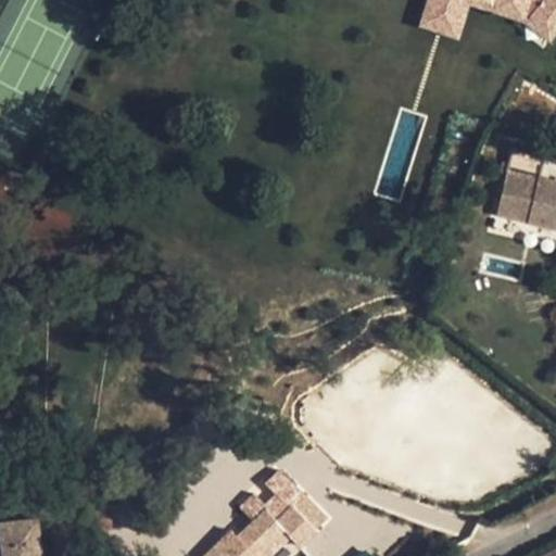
[(495,0),(460,0),(493,10),(495,0)]
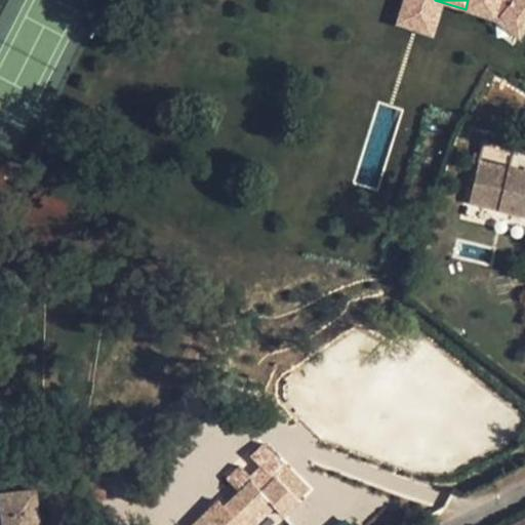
[(479,76),(474,89),(487,94),(491,81),(479,76)]
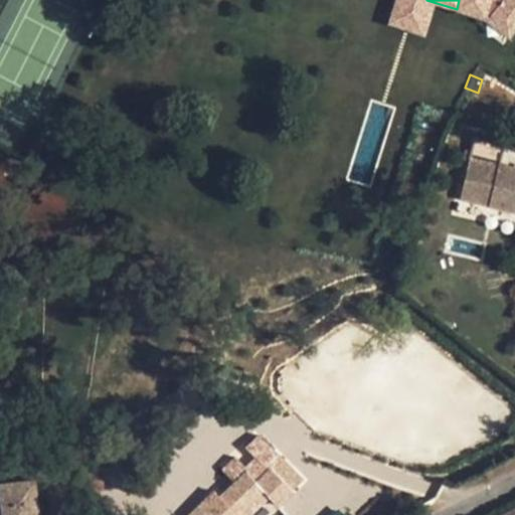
[(474,139),(460,198),(514,210),(514,167),(498,164),(503,145),(474,139)]
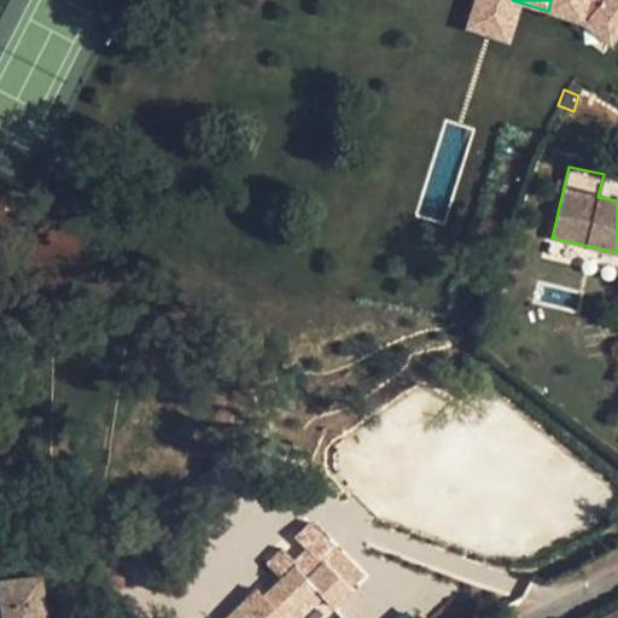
[(334,571),(349,559),(336,544),(321,559),(326,563),(334,571)]
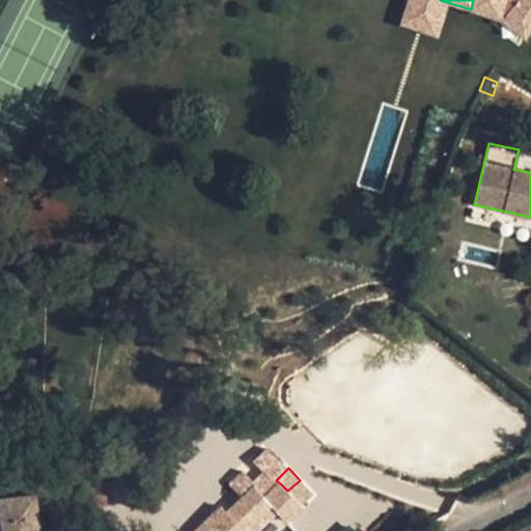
[(247,530),(273,507),(278,512),(286,521),(313,495),(300,480),(287,491),(280,483),(266,497),(254,486),(207,530),(247,530)]
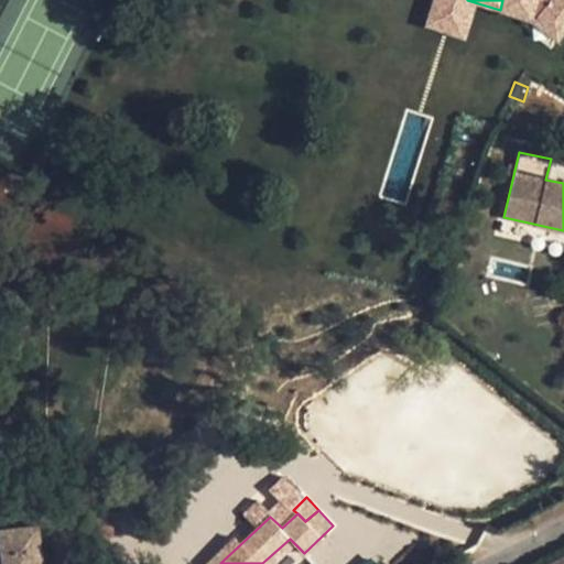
[(38,563),(34,537),(0,540),(0,542),(2,563),(38,563)]
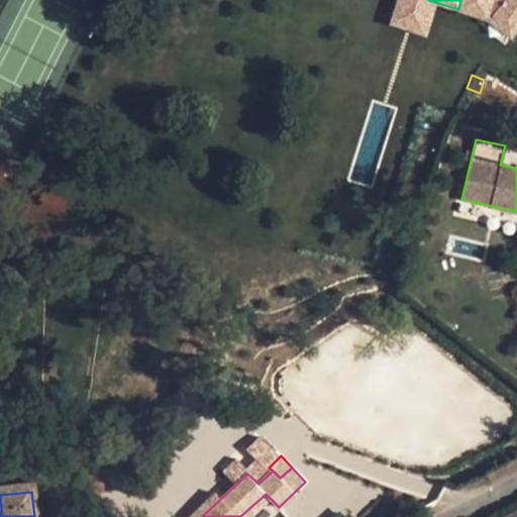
[(240,516),(252,516),(271,499),(266,494),(240,516)]
